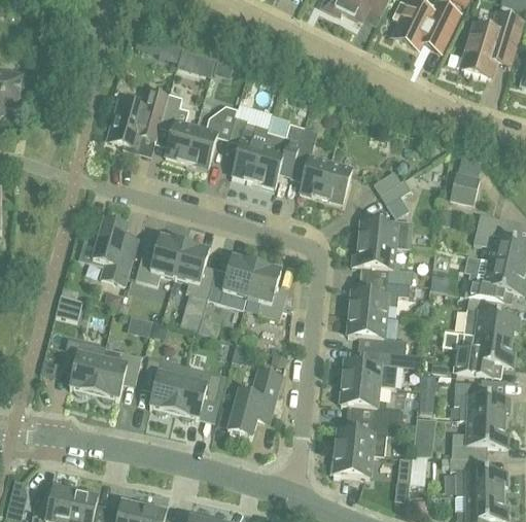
[(324,0),(321,7),(339,15),(341,11),(360,21),(371,0),(378,0),(386,4),(387,0),(324,0)]
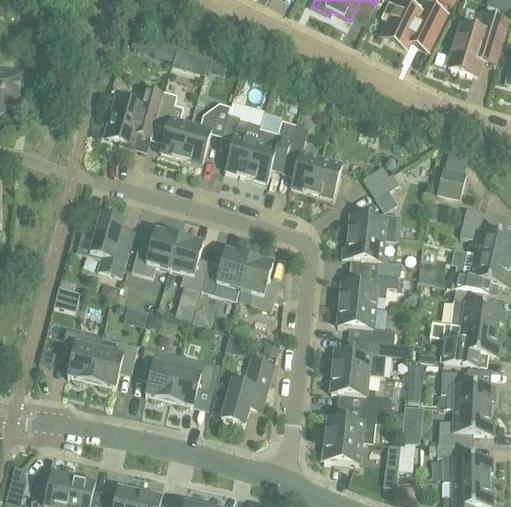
[(409,41),(427,49),(445,14),(423,3),(422,6),(411,1),(408,7),(398,2),(396,6),(388,2),(381,17),(388,21),(381,36),(405,48),(409,41)]
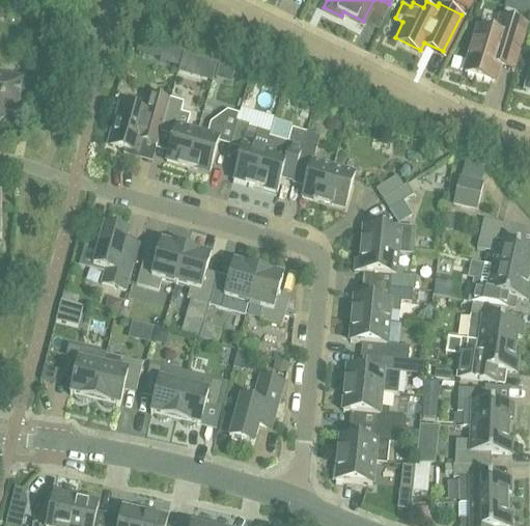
[(511,65),(525,21),(500,14),(495,30),(477,25),(464,68),(493,78),(498,61),(511,65)]
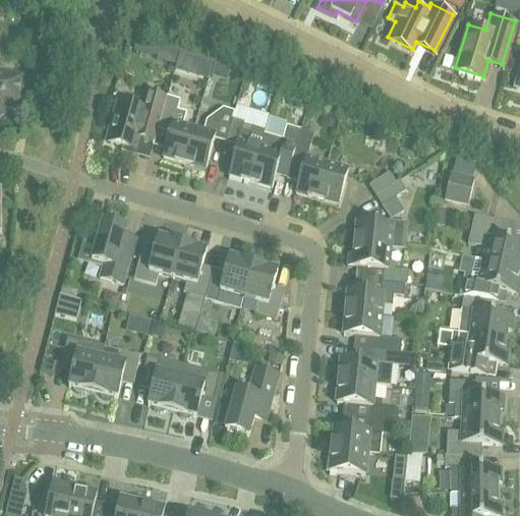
[(0,103),(19,105),(22,72),(0,70),(0,103)]
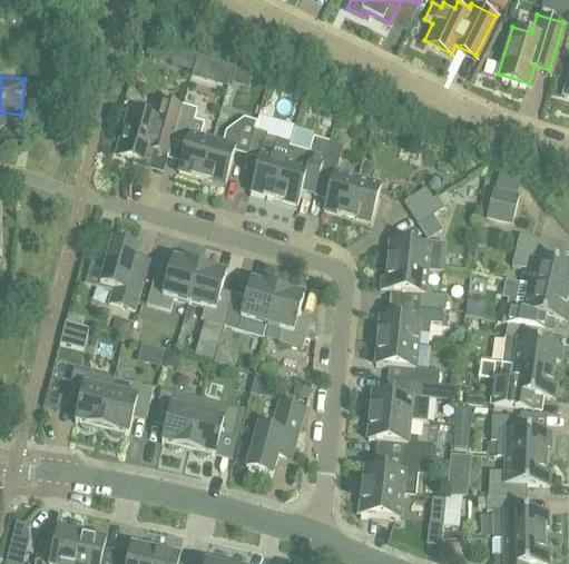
[(182,101),(178,115),(174,131),(186,135),(177,168),(200,175),(212,137),(199,134),(204,119),(194,116),(197,106),(182,101)]
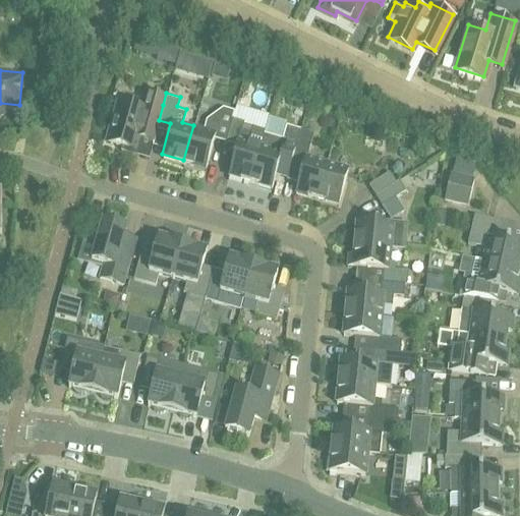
[(159,120),(163,105),(130,96),(128,103),(117,100),(106,138),(121,142),(120,148),(134,151),(139,133),(154,137),(159,120)]
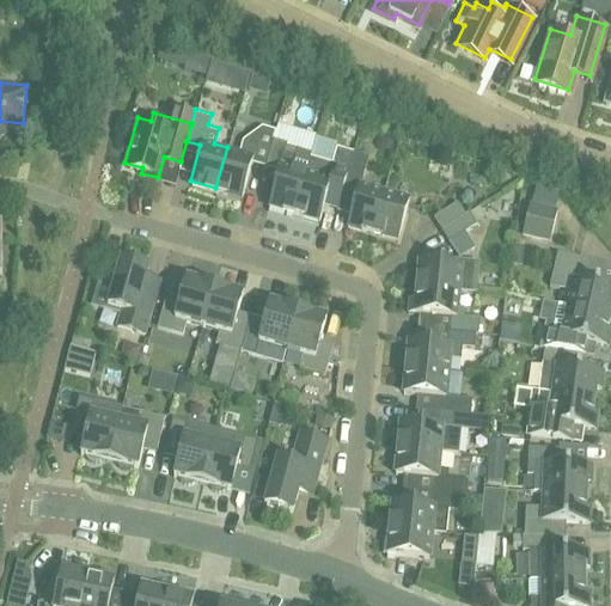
[(227,147),(215,188),(242,195),(251,159),(264,163),(273,135),(275,127),(261,122),(242,136),(238,151),(227,147)]
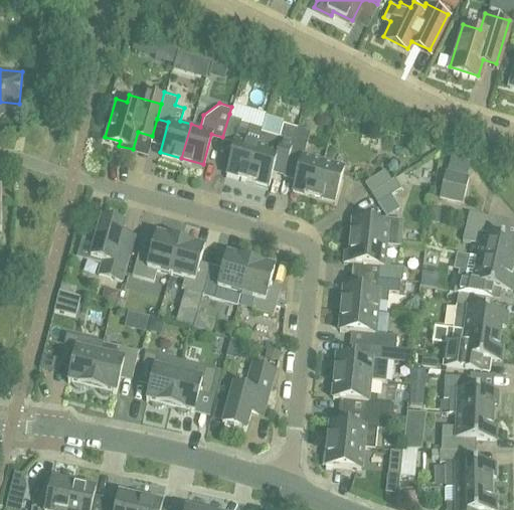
[(240,118),(229,114),(222,137),(233,141),(225,171),(246,177),(257,143),(246,140),(249,129),(238,125),(240,118)]
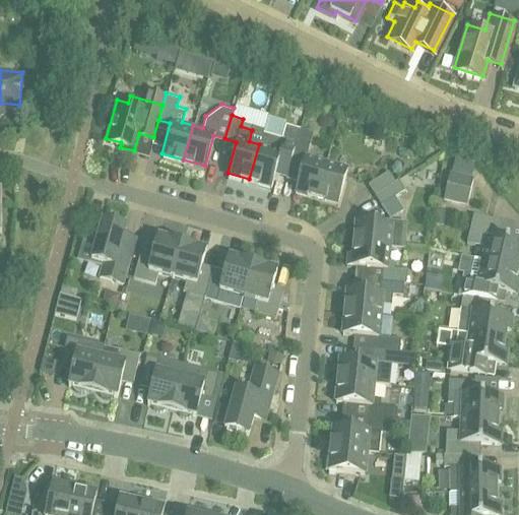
[(270,147),(259,144),(249,179),(271,185),(279,155),(290,158),(292,155),(290,155),(299,126),(285,122),(280,139),(272,137),(270,147)]
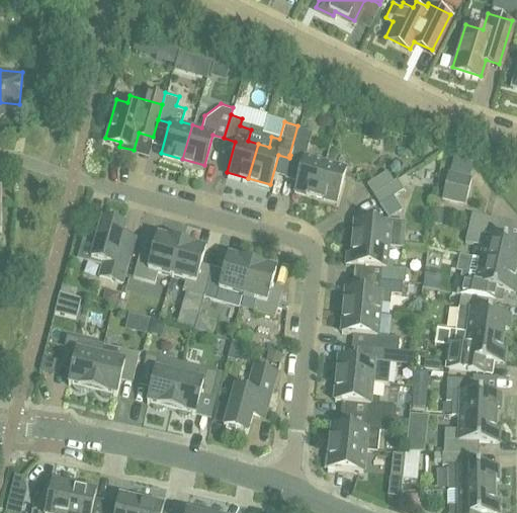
[(312,130),(297,125),(289,155),(290,155),(302,158),(292,188),(313,194),(323,160),(305,155),(312,130)]
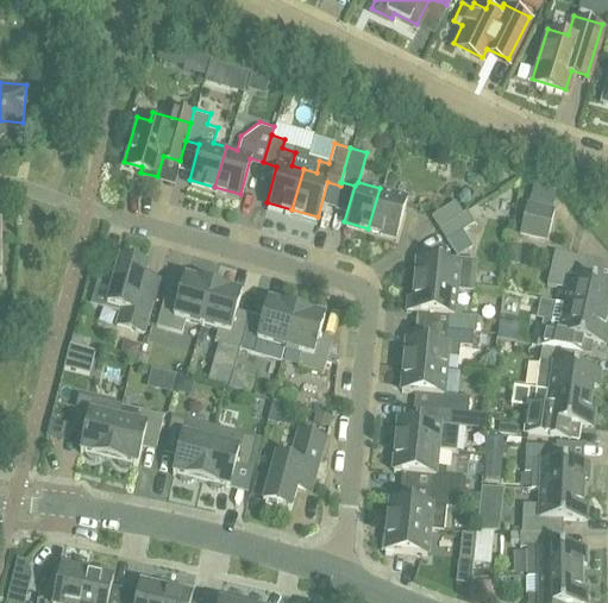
[(380,188),(368,228),(395,236),(407,195),(380,188)]
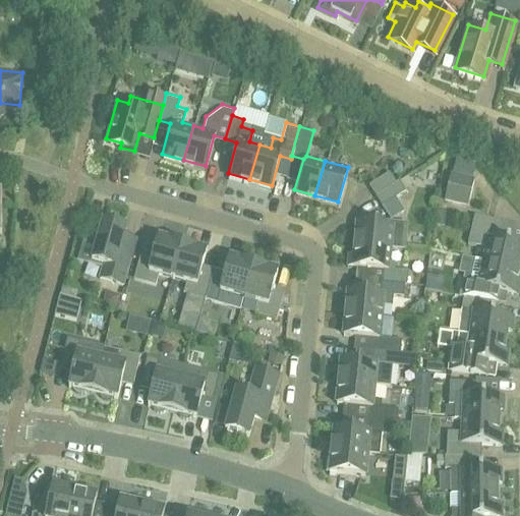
[(395,179),(389,169),(368,182),(374,192),(395,179)]
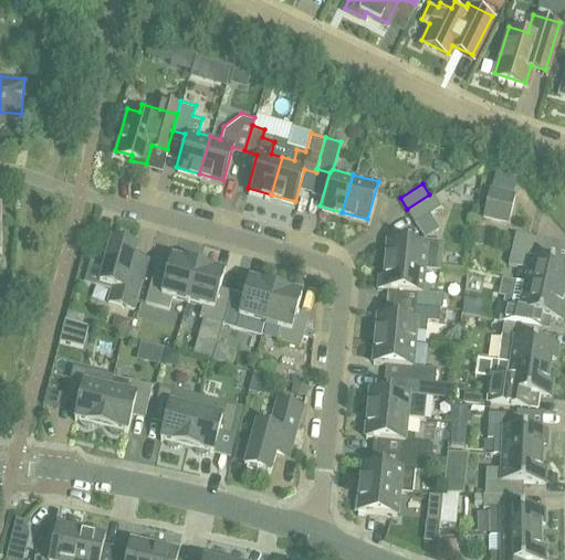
[(514,192),(489,187),(482,212),(509,219),(514,192)]
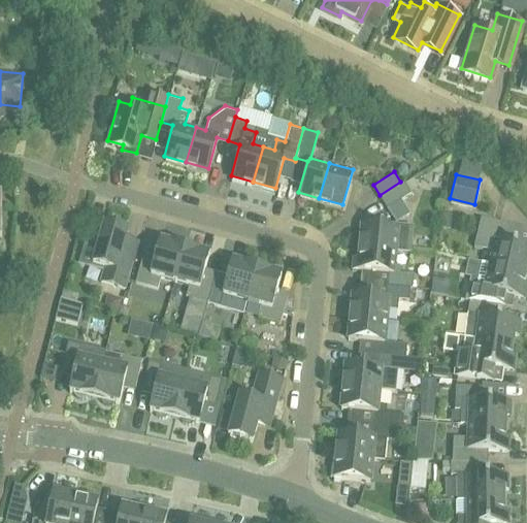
[(404,180),(400,182),(380,195),(387,205),(410,190),(404,180)]
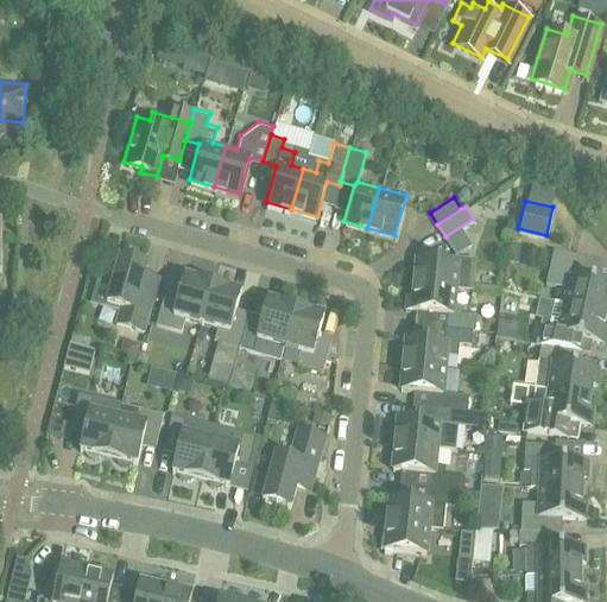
[(564,301),(605,311),(606,299),(606,280),(585,276),(589,255),(552,247),(545,280),(568,286),(564,301)]
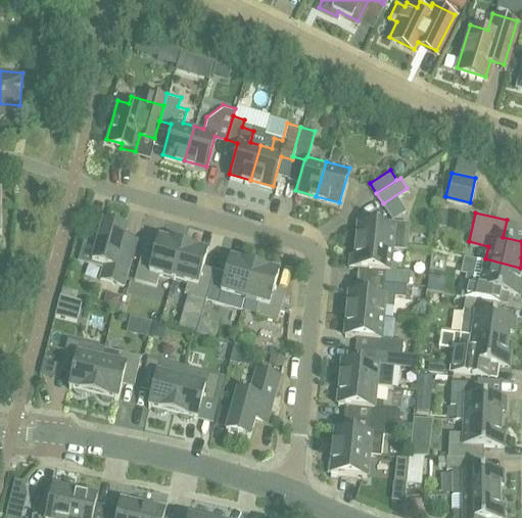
[(131,254),(119,251),(127,226),(102,219),(91,257),(103,262),(99,276),(124,282),(131,254)]
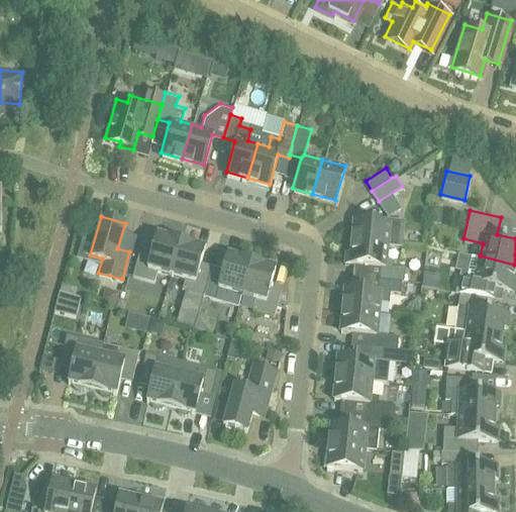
[(351,239),(387,242),(389,220),(353,217),(351,239)]
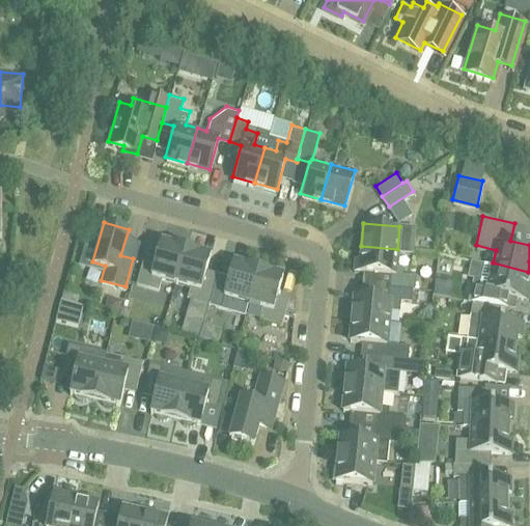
[(175,280),(185,245),(179,243),(177,240),(174,238),(171,237),(168,238),(165,240),(161,239),(155,258),(143,255),(136,281),(158,287),(161,276),(175,280)]
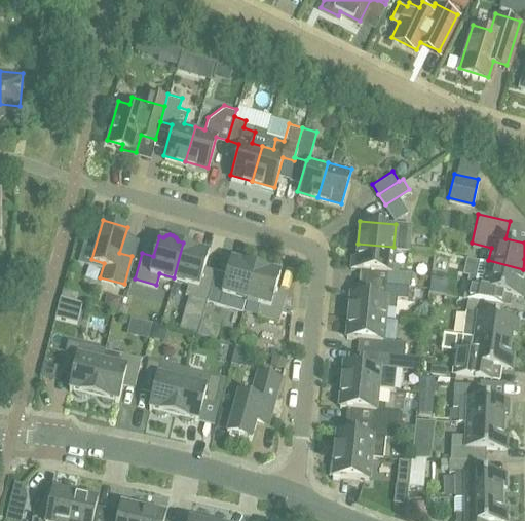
[(183,243),(174,277),(188,282),(185,293),(207,299),(214,273),(201,270),(208,250),(203,249),(202,245),(199,243),(196,243),(192,243),(189,245),(183,243)]
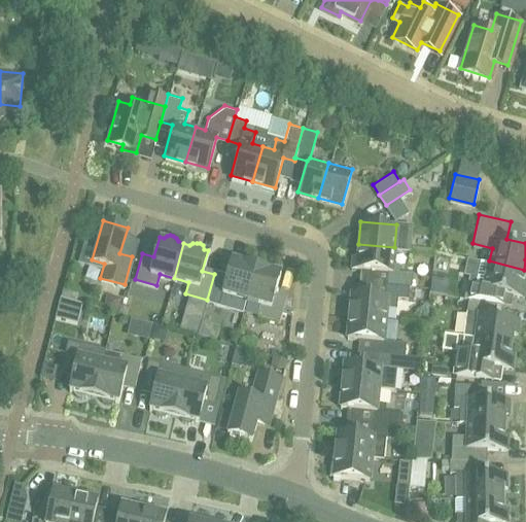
[(394,247),(358,244),(357,253),(352,253),(350,266),(392,270),(394,247)]
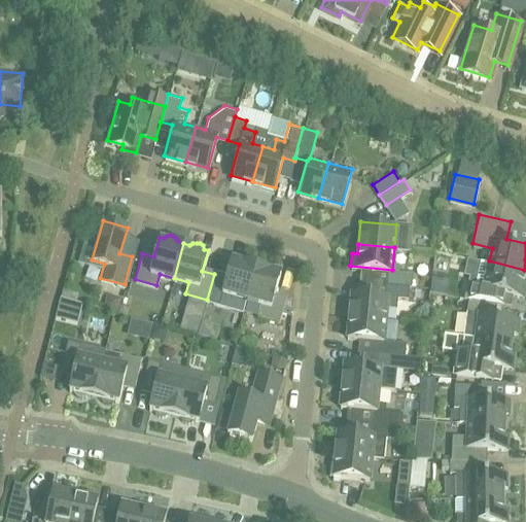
[(225,277),(214,274),(207,300),(229,306),(232,294),(246,299),(256,264),(250,262),(248,258),(245,256),(242,255),(239,255),(236,257),(232,256),(225,277)]
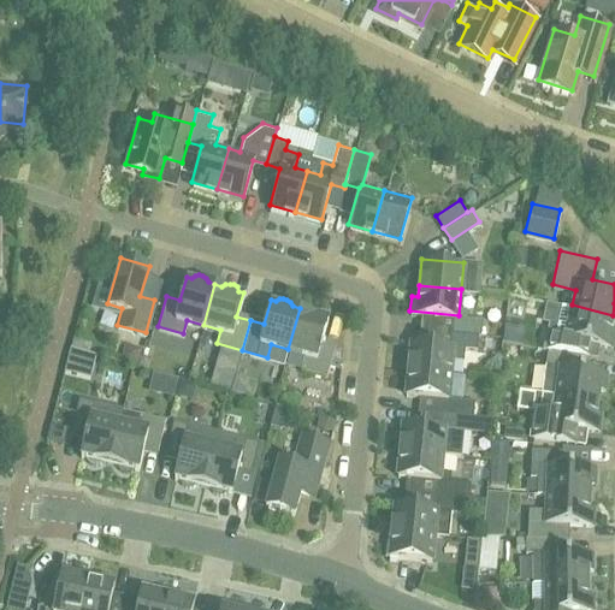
[(613,315),(572,305),(568,320),(561,319),(560,323),(548,319),(542,345),(547,347),(577,351),(579,337),(611,345),(614,329),(614,327),(610,326),(613,315)]
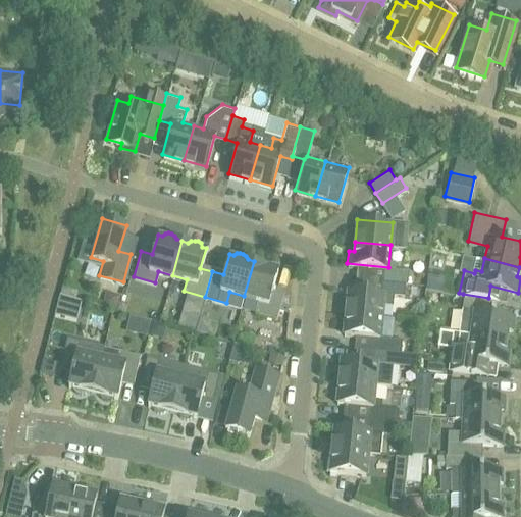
[(254,261),(244,296),(258,300),(255,310),(276,316),(283,292),(272,289),(277,268),(273,266),(272,263),(269,261),(266,260),(262,260),(259,263),(254,261)]
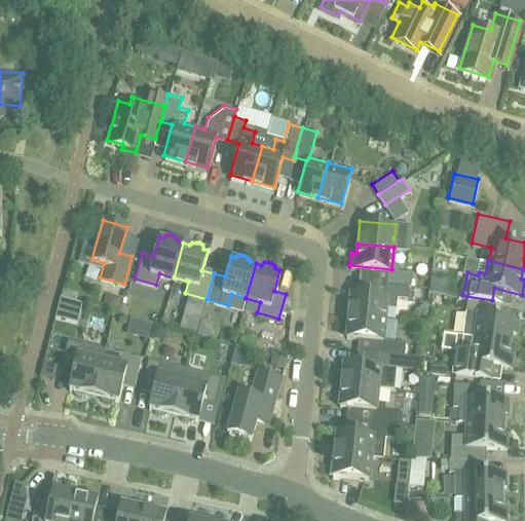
[(402,270),(401,283),(408,284),(410,284),(411,271),(402,270)]
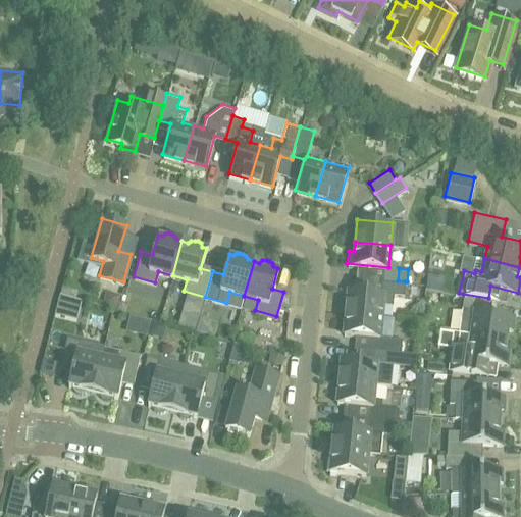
[(348,288),(346,310),(381,313),(382,302),(393,303),(394,293),(404,294),(405,281),(398,280),(380,278),(379,291),(348,288)]
